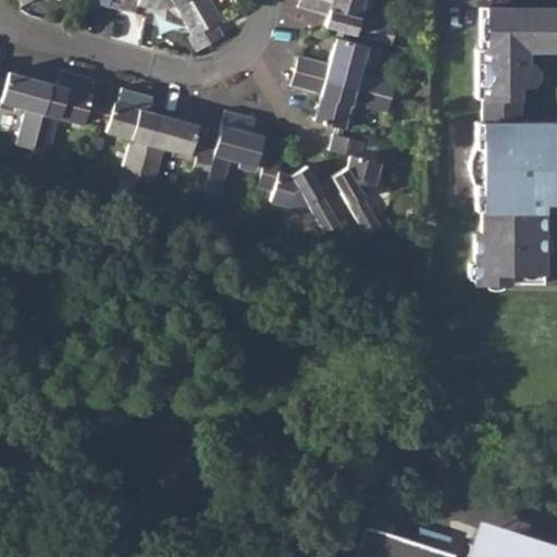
[(120,0),(119,9),(134,12),(137,2),(155,7),(172,2),(190,34),(186,36),(195,50),(222,34),(214,21),(221,17),(209,0),(120,0)]
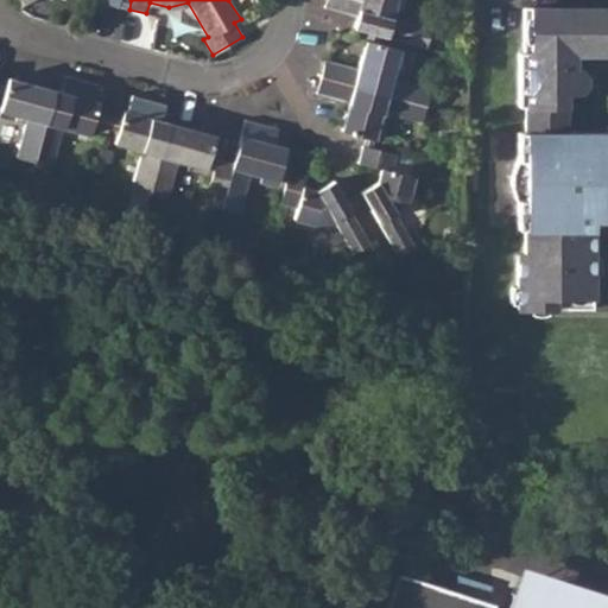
[(396,0),(325,0),(324,6),(356,16),(353,27),(367,31),(386,36),(425,46),(431,27),(392,18),(396,0)]
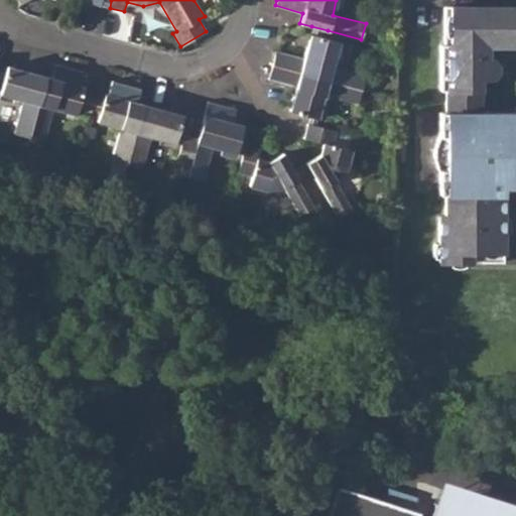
[(503,176),(515,175),(515,111),(480,112),(480,78),(493,78),(497,74),(498,71),(497,61),(488,58),(489,45),(515,45),(515,6),(444,6),(443,44),(440,44),(439,90),(445,90),(445,112),(439,112),(438,134),(434,142),(433,153),(434,161),(439,170),(438,194),(445,194),(444,216),(438,216),(438,243),(434,243),(433,246),(432,250),(432,254),(434,258),(438,258),(438,261),(503,261),(503,232),(508,232),(510,226),(508,219),(503,217),(503,176)]
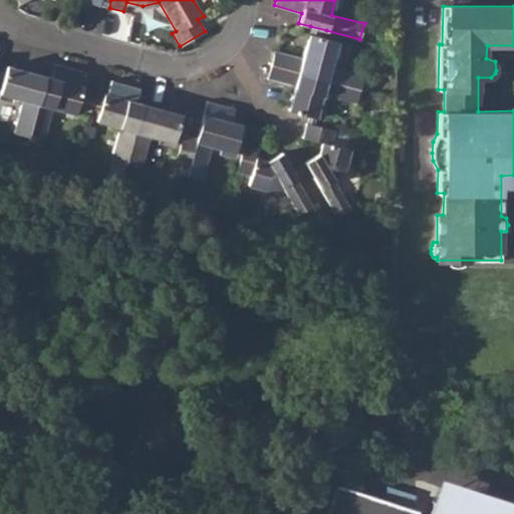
[(308,32),(325,37),(325,36),(326,30),(310,26),(308,32)]
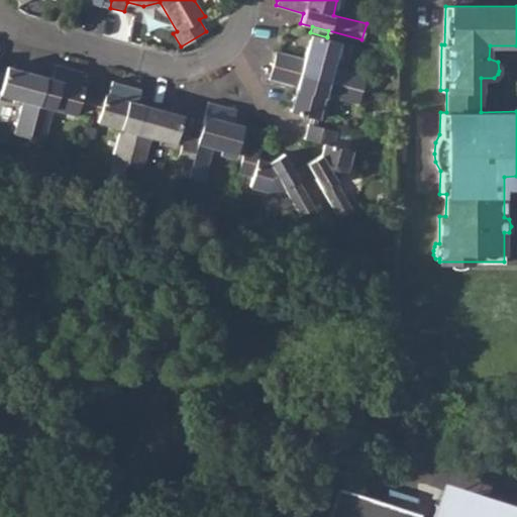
[(290,110),(309,115),(310,116),(318,117),(323,95),(356,103),(365,74),(332,65),(338,40),(327,37),(310,32),(304,58),(277,49),(269,79),(296,87),(290,110)]
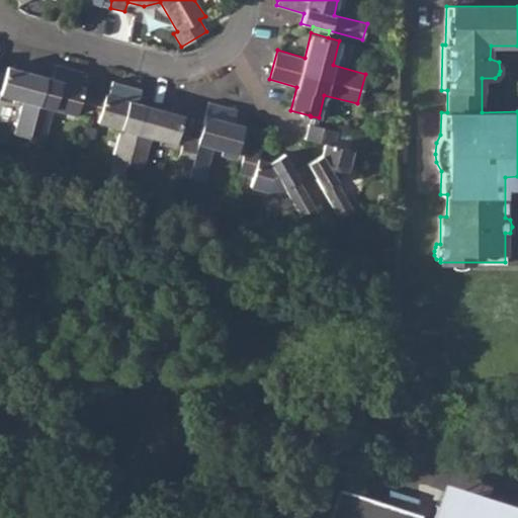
[(52,77),(7,65),(0,89),(0,94),(20,99),(12,134),(45,142),(53,108),(76,113),(79,104),(81,96),(84,72),(56,64),(52,77)]
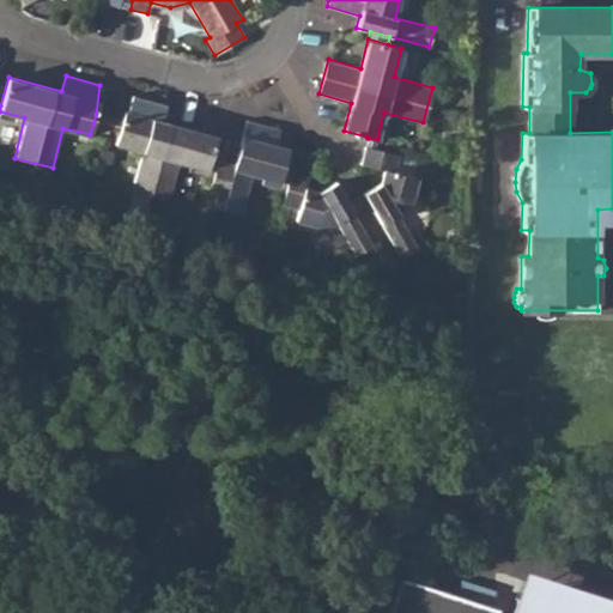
[(216,134),(169,122),(162,120),(167,104),(132,96),(128,111),(125,110),(121,120),(119,131),(115,144),(143,151),(132,190),(169,201),(181,162),(207,170),(211,157),(216,134)]
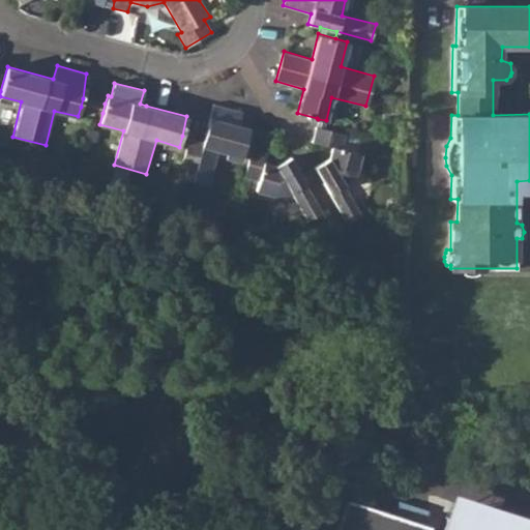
[(105,104),(83,98),(81,107),(102,113),(105,104)]
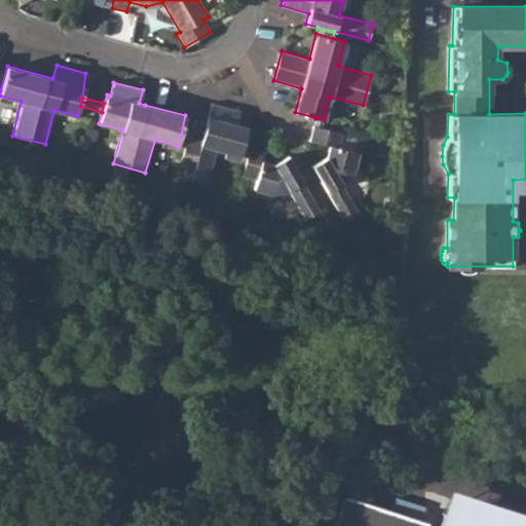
[(217,149),(239,155),(242,145),(248,126),(236,124),(240,110),(212,102),(200,140),(187,137),(184,148),(179,164),(193,168),(190,178),(208,183),(217,149)]
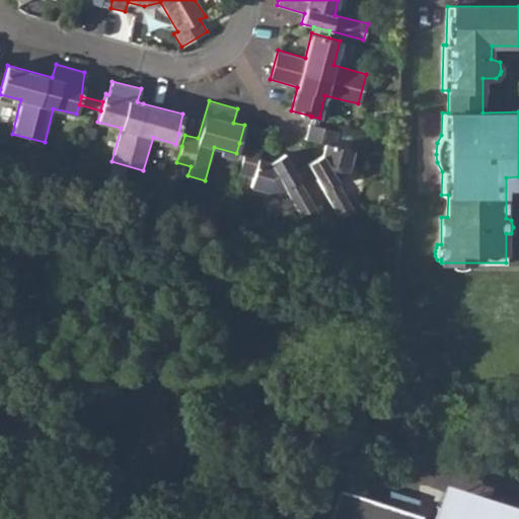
[(310,116),(308,123),(316,125),(319,118),(311,117),(310,116)]
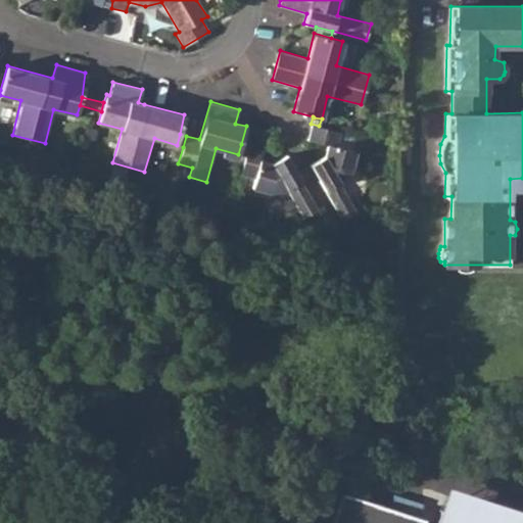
[(339,181),(343,178),(351,168),(355,152),(336,147),(340,132),(319,126),(311,124),(307,140),(327,145),(324,155),(310,164),(315,173),(342,220),(357,210),(339,181)]
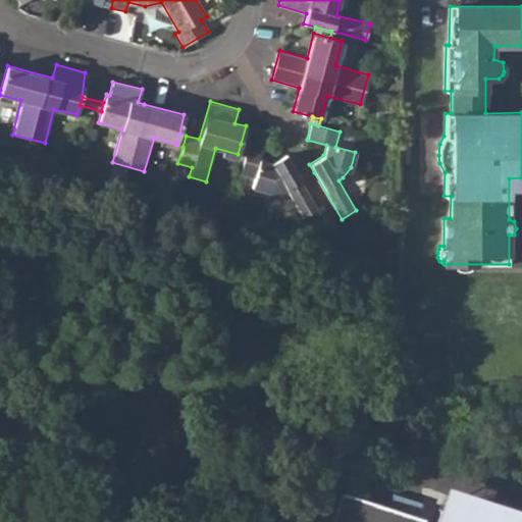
[(183,147),(186,136),(179,134),(176,145),(183,147)]
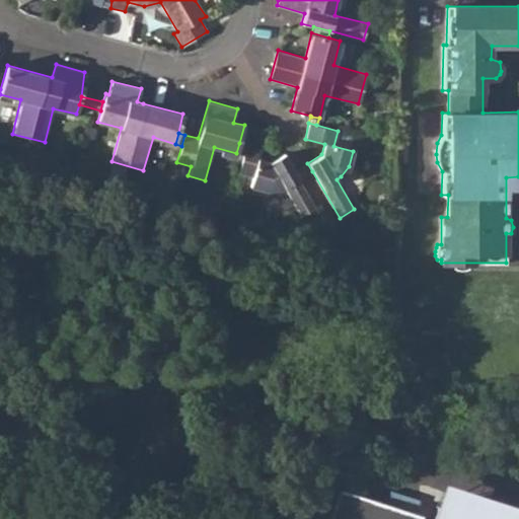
[(239,143),(236,153),(244,155),(246,145),(239,143)]
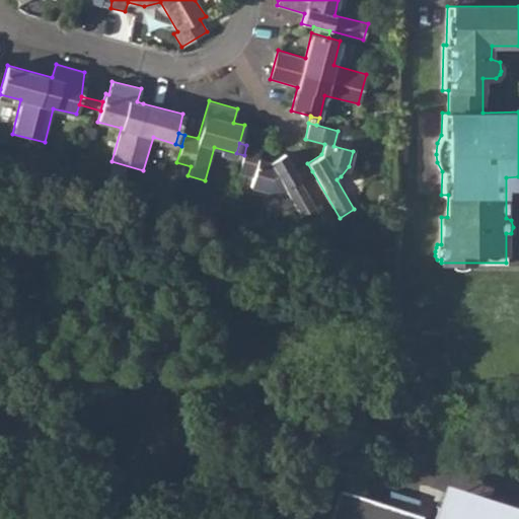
[(267,191),(280,190),(284,187),(301,216),(316,209),(299,178),(295,170),(284,153),(270,161),(260,158),(262,149),(246,145),(244,155),(239,173),(252,177),(250,187),(267,191)]
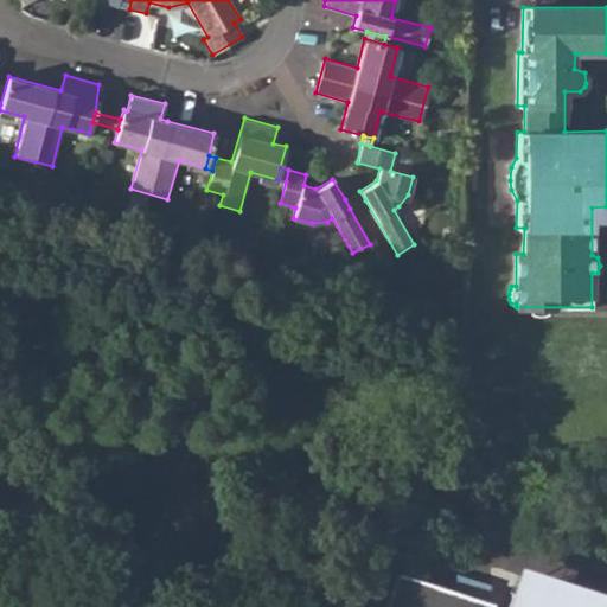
[(350,209),(365,200),(359,191),(345,199),(350,209)]
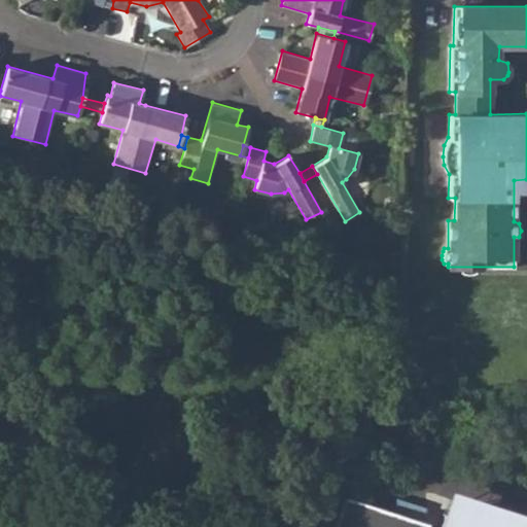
[(488,526),(526,526),(526,514),(466,494),(459,518),(488,526)]
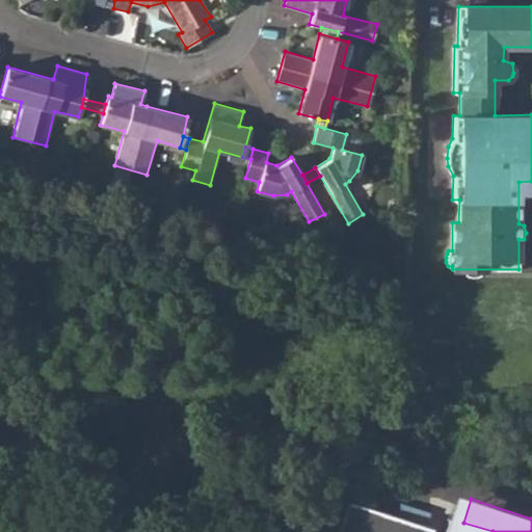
[(493,531),(463,523),(459,531),(445,531),(446,531),(349,501),(339,531),(493,531)]
